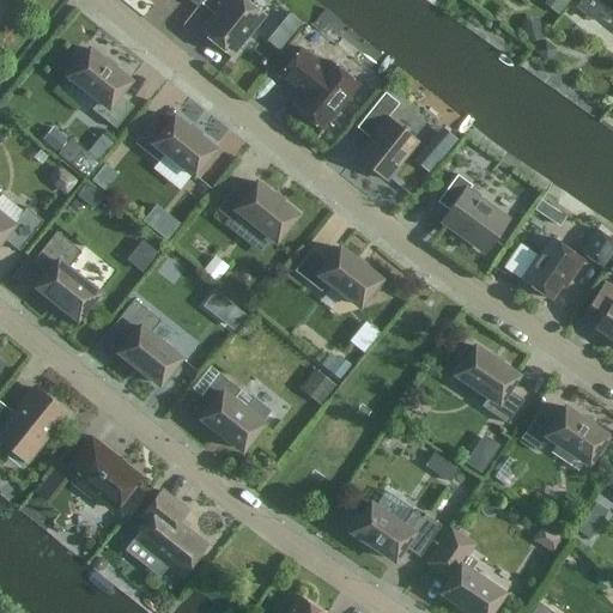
[(214,0),(222,6),(201,31),(232,56),(265,16),(244,0),(214,0)]
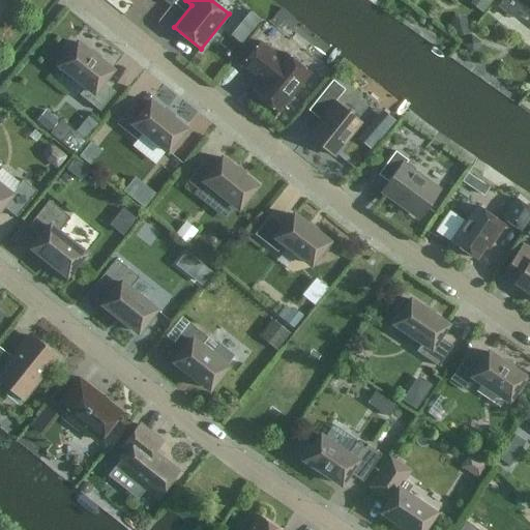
[(529,0),(504,0),(499,6),(511,17),(518,9),(529,18),(529,16),(529,0)]
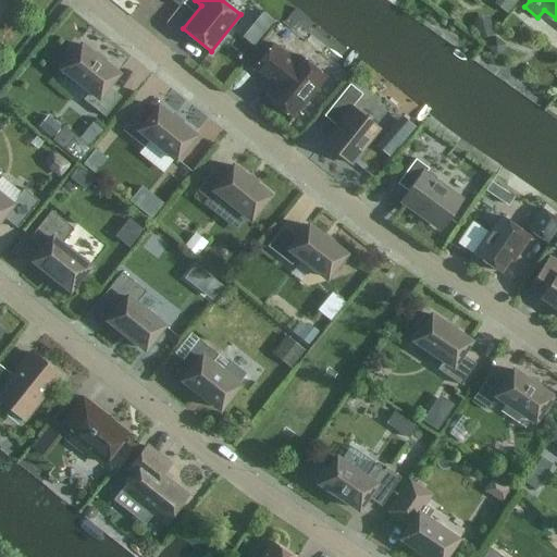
[(285,22),(296,31),(306,16),(295,9),(285,22)]
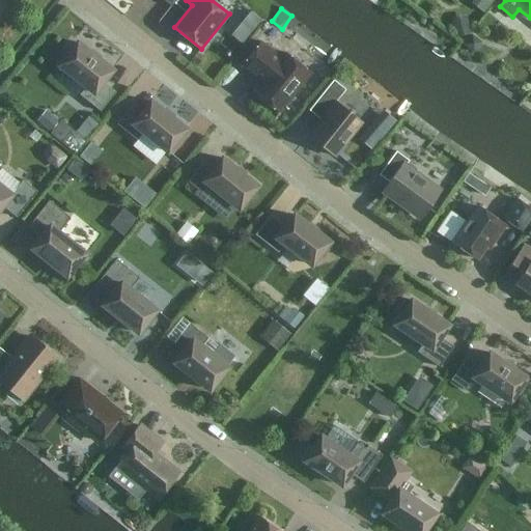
[(261,21),(251,12),(247,19),(256,27),(261,21)]
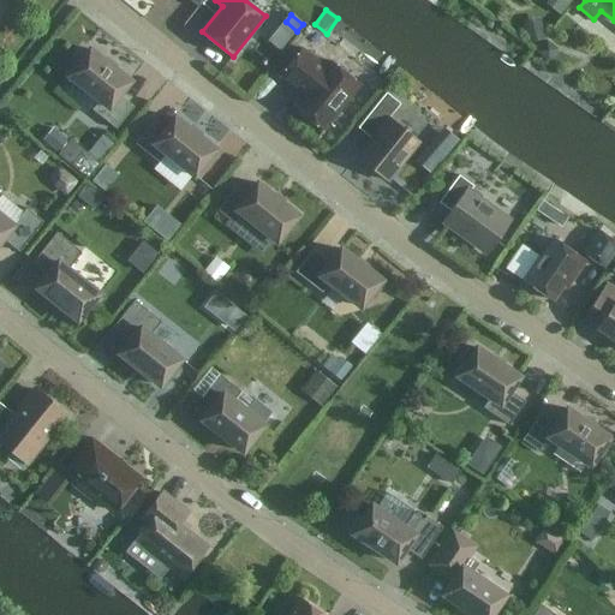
[(547,39),(541,18),(524,22),(529,43),(547,39)]
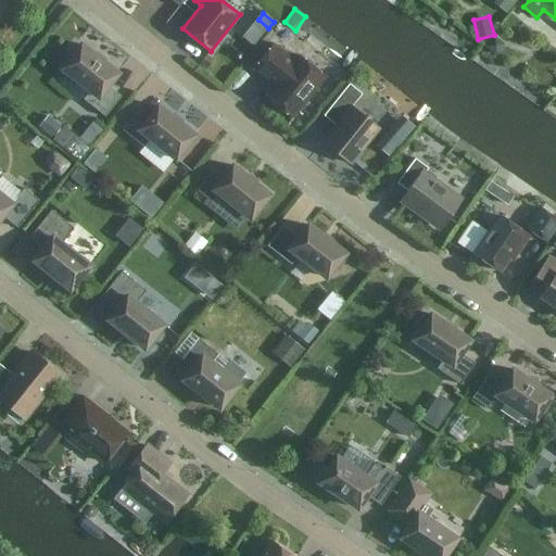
[(487,47),(496,55),(501,49),(501,40),(494,36),(487,47)]
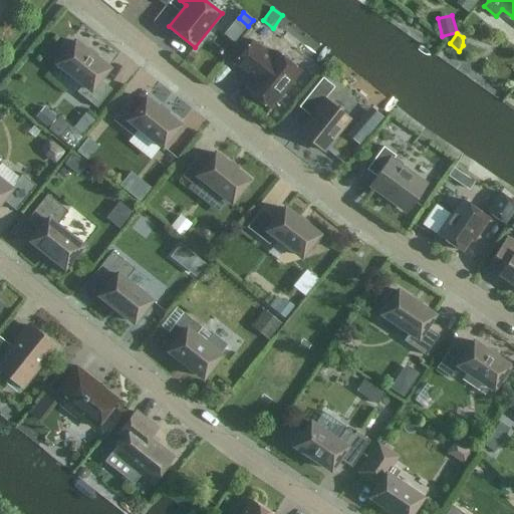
[(272,56),(253,40),(235,64),(253,79),(246,88),(271,109),(301,71),(276,51),(272,56)]
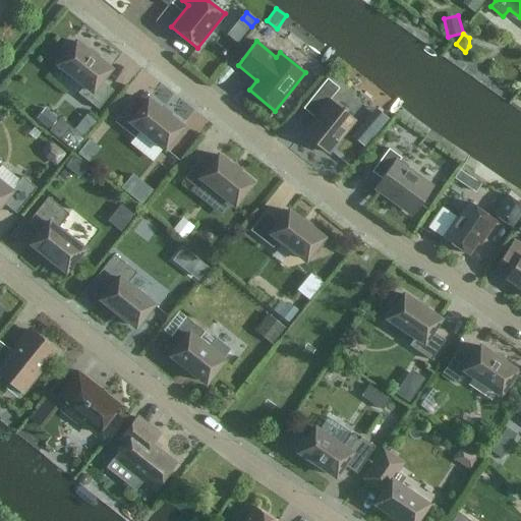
[(76,42),(74,45),(70,42),(62,52),(66,55),(59,64),(84,84),(78,93),(99,110),(114,91),(102,80),(110,69),(76,42)]
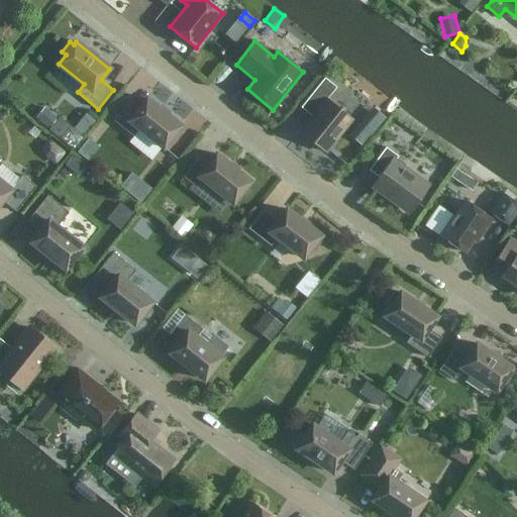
[(300,131),(326,152),(352,120),(327,100),(337,88),(325,78),(307,100),(318,109),(300,131)]
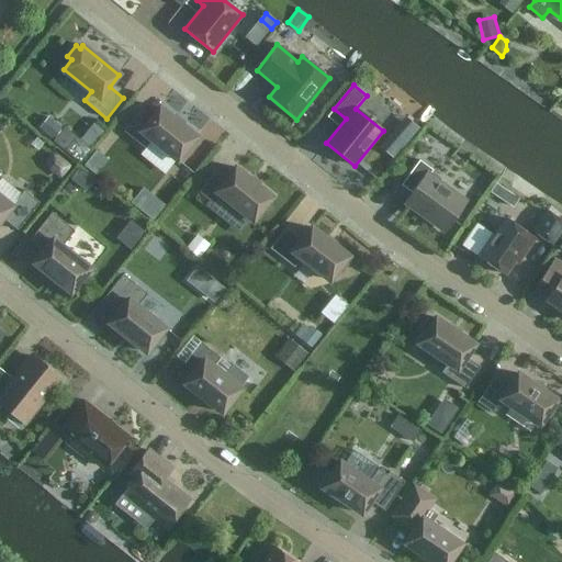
[(197,136),(160,108),(150,120),(141,111),(124,132),(145,148),(152,141),(178,160),(197,136)]
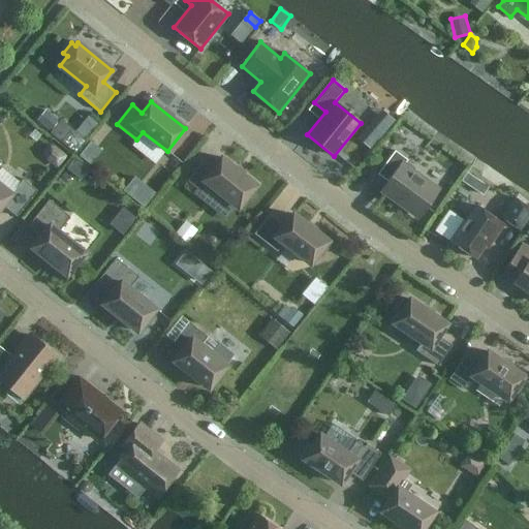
[(36,120),(50,131),(59,122),(45,110),(36,120)]
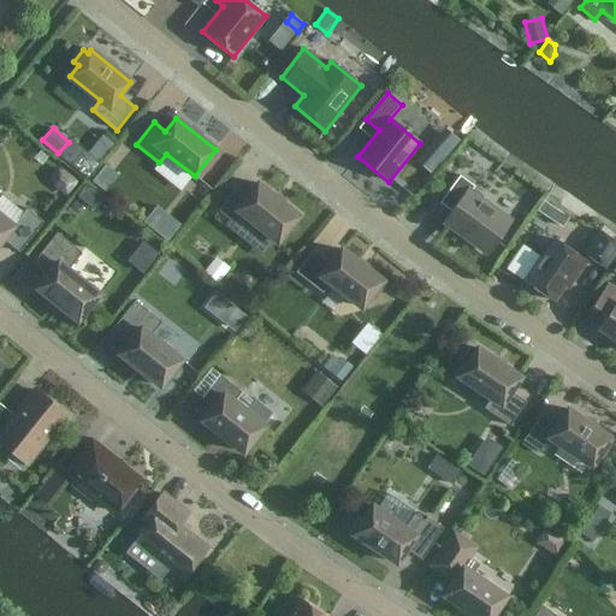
[(71,140),(59,155),(89,181),(102,165),(100,164),(114,144),(104,135),(88,154),(71,140)]
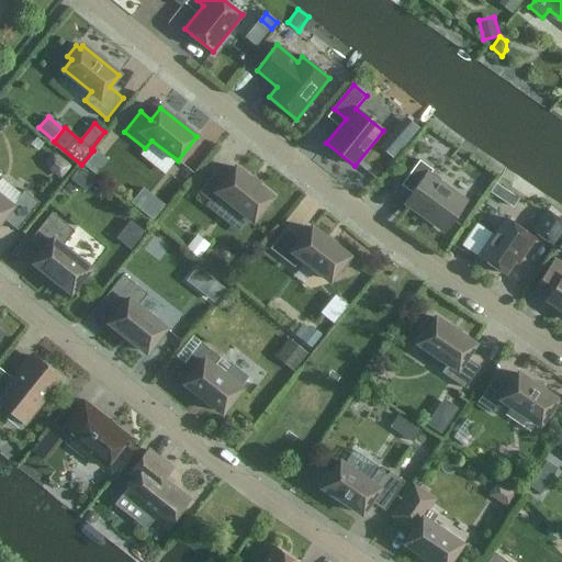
[(404,149),(390,136),(381,147),(395,159),(404,149)]
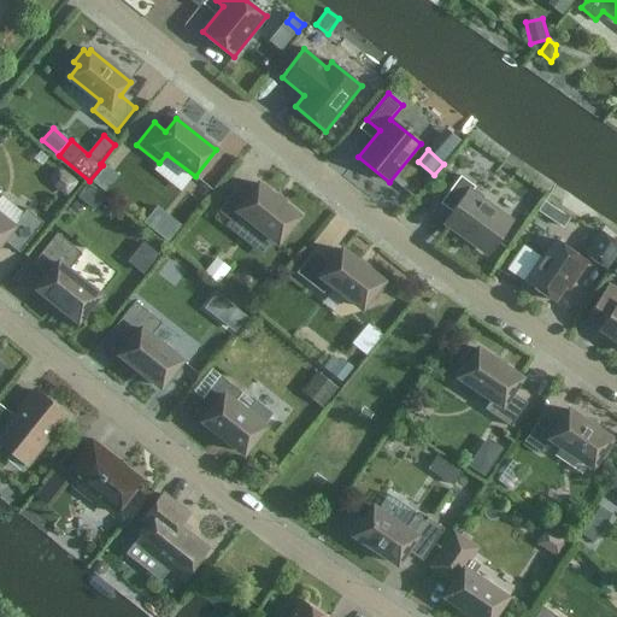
[(106,165),(93,182),(106,193),(121,176),(106,165)]
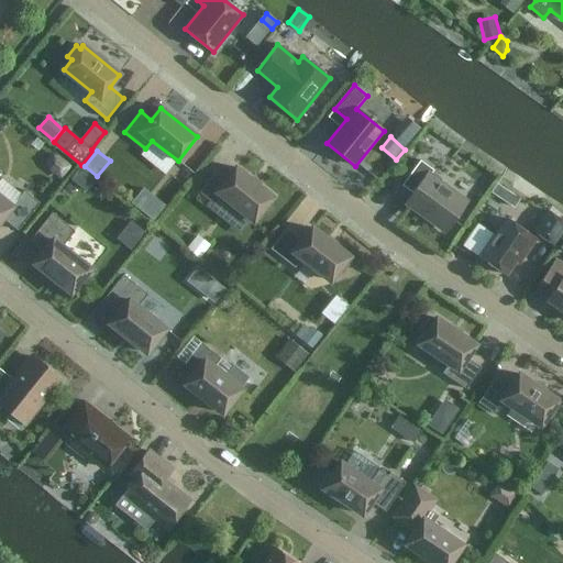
[(50,169),(62,179),(72,167),(54,153),(46,161),(50,169)]
